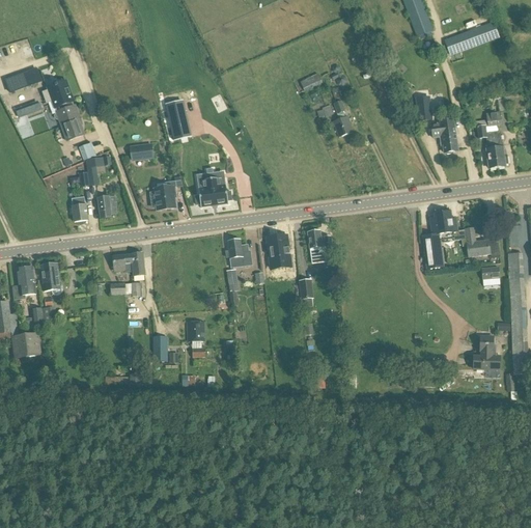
[(403,0),(417,35),(420,34),(421,37),(432,33),(431,30),(432,29),(421,0),(403,0)]
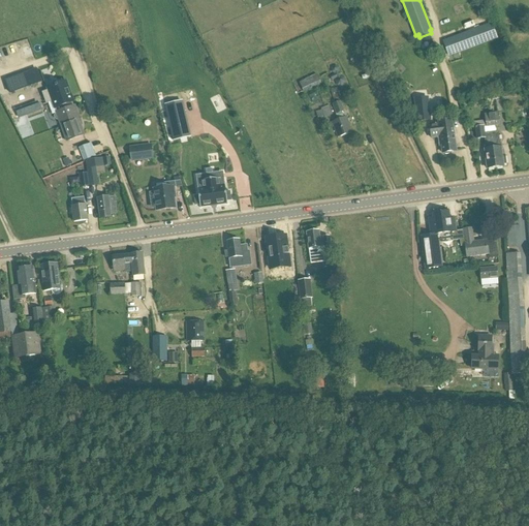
[(449,53),(489,38),(483,24),(444,38),(447,48),(443,50),(445,55),(449,53)]
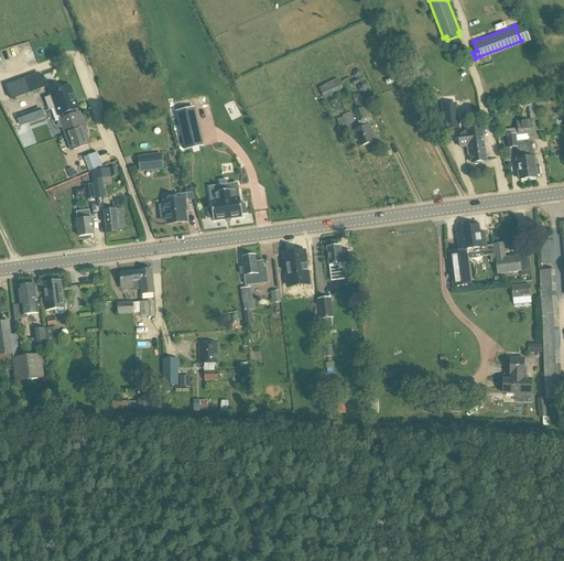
[(361,74),(360,74),(361,69),(357,66),(353,68),(353,73),(356,76),(351,78),(354,83),(357,82),(356,84),(358,88),(362,90),(367,88),(369,84),(367,79),(362,78),(361,74)]
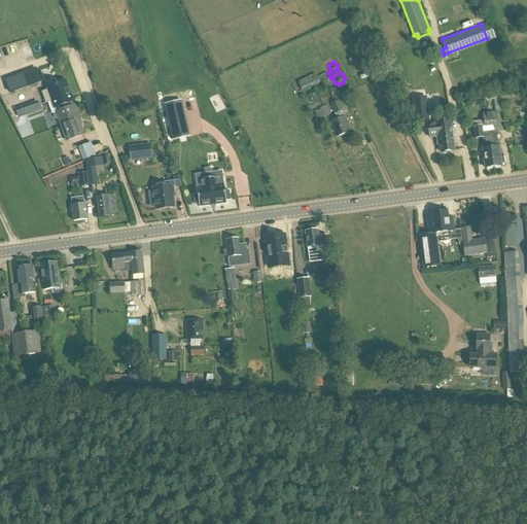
[(37,67),(5,78),(9,90),(41,78),(37,67)]
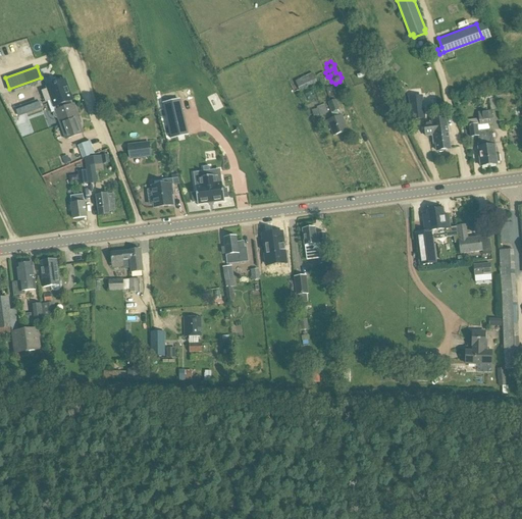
[(294,80),(299,89),(316,80),(312,70),(294,80)]
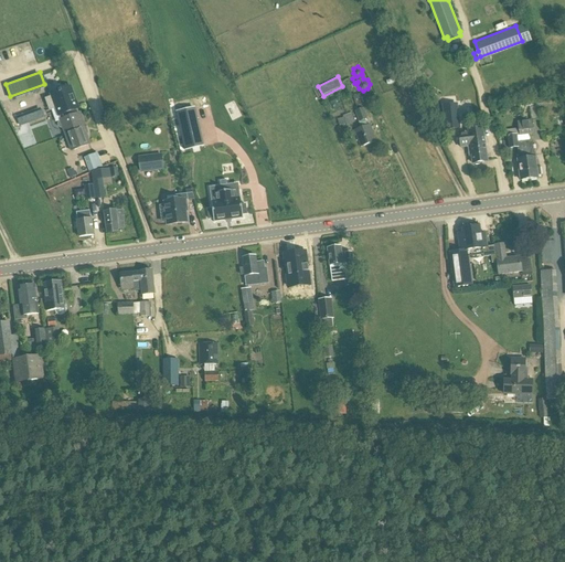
[(59,114),(59,113),(63,112),(64,116),(78,110),(77,106),(74,98),(76,98),(71,84),(66,85),(66,83),(60,85),(61,87),(51,92),(52,94),(45,96),(49,108),(55,106),(59,114)]
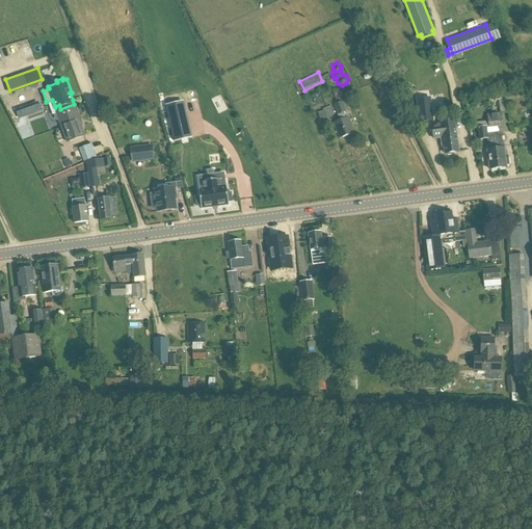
[(430,96),(418,97),(420,120),(432,117),(430,96)]
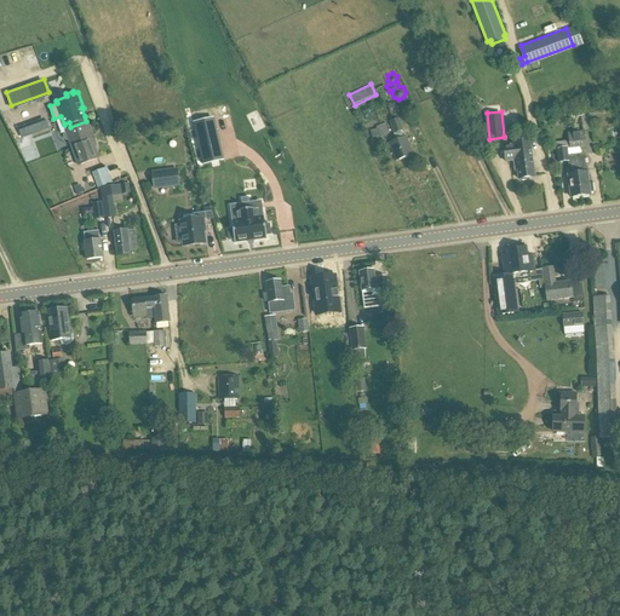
[(583,130),(568,131),(569,139),(570,147),(580,145),(586,144),(584,130),(593,128),(591,114),(581,115),(583,130)]
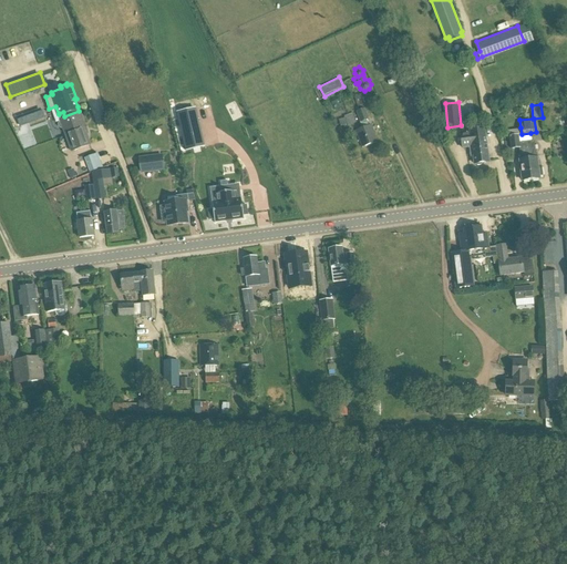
[(177,110),(186,149),(203,144),(194,106),(177,110)]
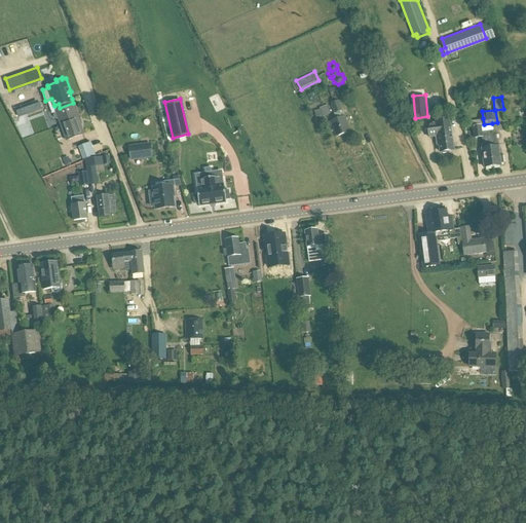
[(341,113),(340,109),(341,109),(338,99),(332,101),(336,115),(341,113)]
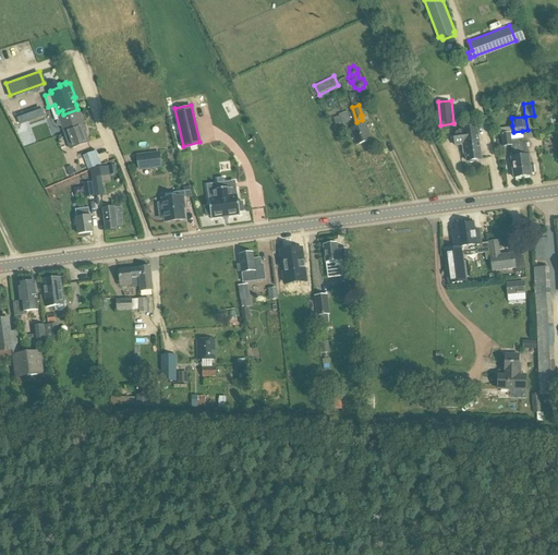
[(88,141),(81,120),(82,119),(79,109),(77,109),(63,115),(59,116),(59,117),(58,118),(58,119),(58,120),(58,121),(58,122),(59,123),(60,123),(61,123),(70,147),(88,141)]
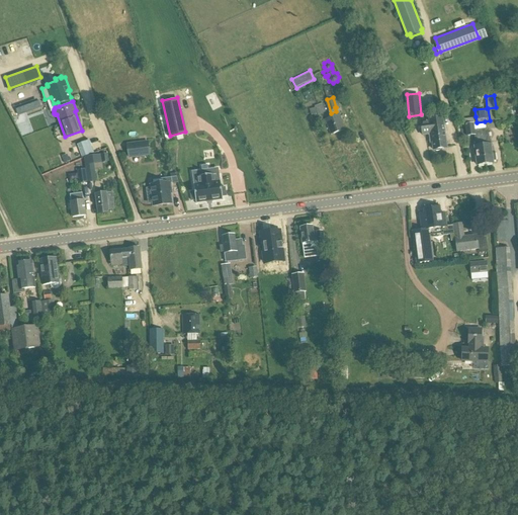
[(318,111),(325,109),(322,101),(315,103),(315,105),(310,107),(312,112),(318,110),(318,111)]
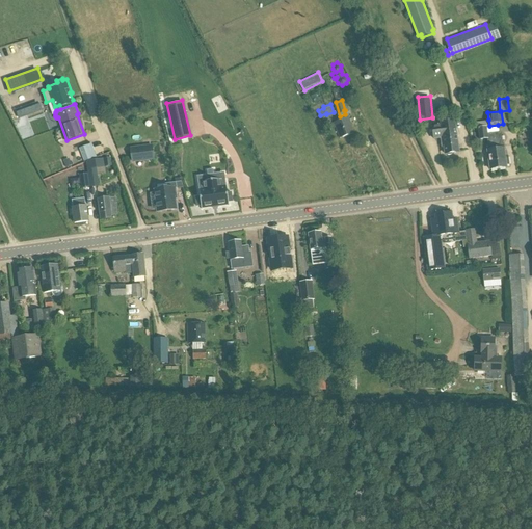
[(348,115),(334,121),(339,136),(353,131),(348,115)]
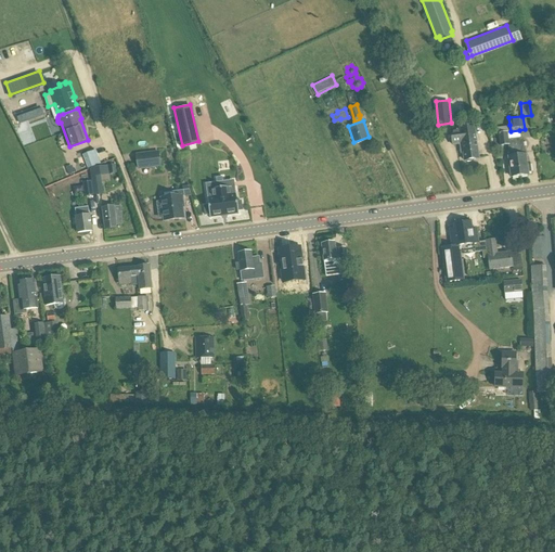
[(475,138),(474,132),(473,123),(456,125),(456,127),(448,128),(450,142),(460,141),(462,151),(463,151),(464,158),(478,156),(476,138),(475,138)]
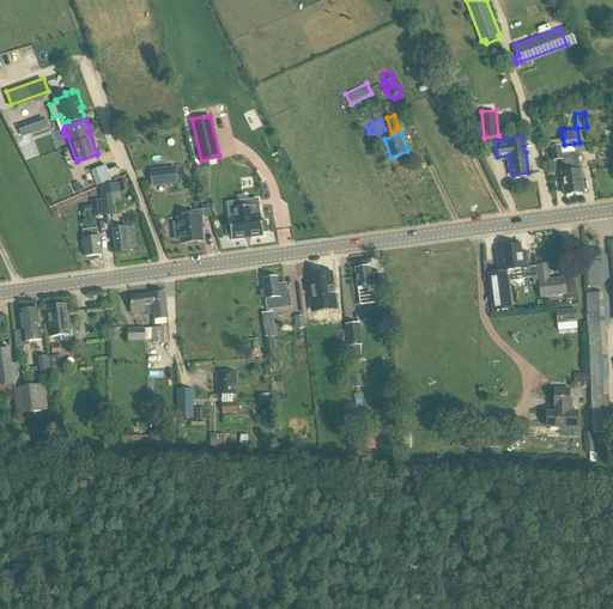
[(563,138),(551,139),(553,158),(562,157),(563,164),(562,164),(563,170),(562,170),(564,193),(574,192),(575,192),(571,170),(572,170),(571,163),(570,157),(570,151),(569,151),(562,152),(560,145),(564,145),(563,138)]
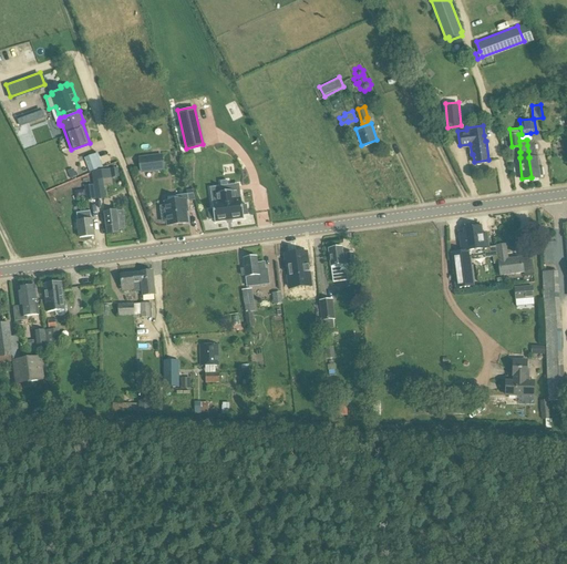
[(532,139),(527,140),(527,145),(528,151),(529,157),(528,157),(532,177),(539,176),(539,175),(544,174),(543,164),(538,165),(537,155),(536,155),(534,139),(532,139)]
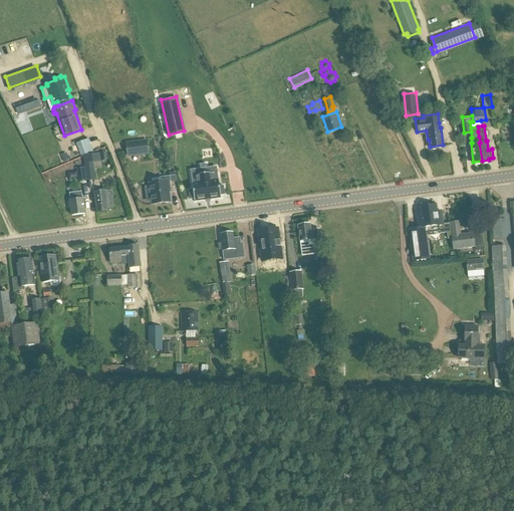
[(92,150),(87,137),(77,141),(81,154),(92,150)]
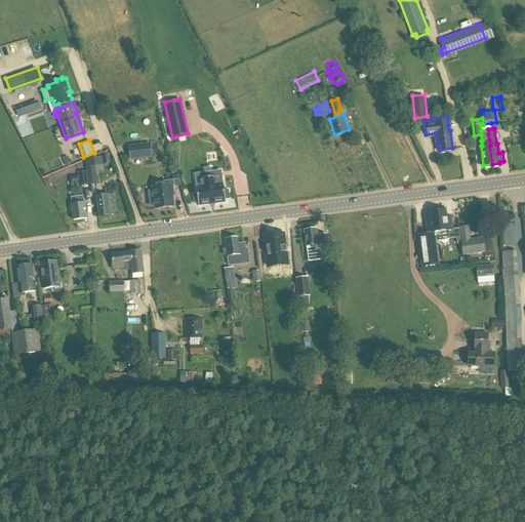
[(129,145),(131,158),(152,155),(150,143),(129,145)]
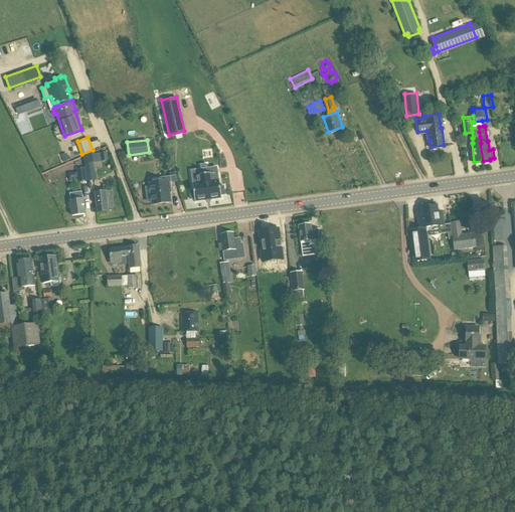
[(100,151),(83,154),(87,178),(96,177),(94,167),(92,167),(91,159),(101,158),(100,151)]
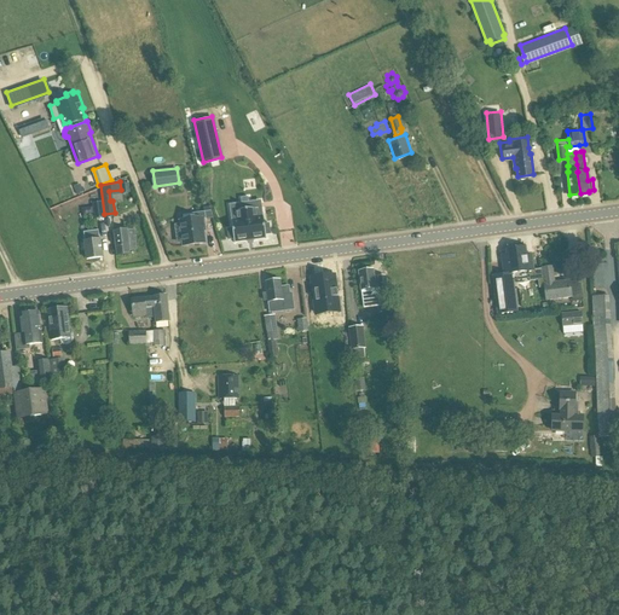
[(102,199),(92,201),(94,216),(104,215),(102,199)]
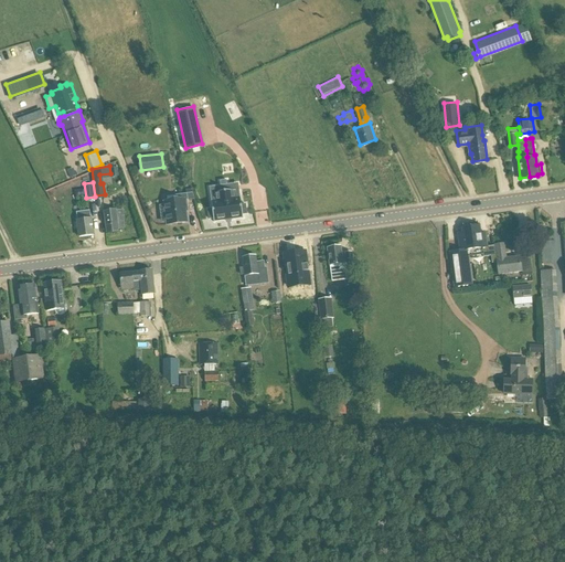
[(213,215),(213,219),(223,216),(223,218),(233,215),(243,214),(242,212),(246,211),(245,201),(241,202),(240,187),(227,189),(227,182),(220,182),(221,189),(210,191),(212,205),(208,207),(209,216),(213,215)]
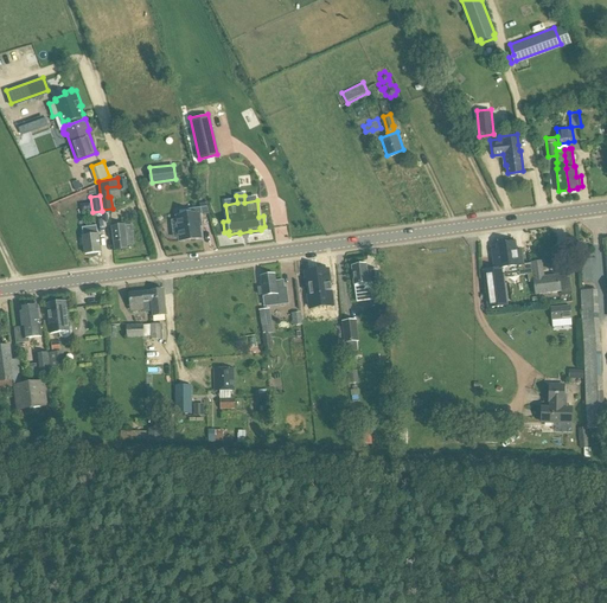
[(200,205),(193,206),(193,212),(177,215),(177,217),(173,218),(172,219),(173,233),(176,236),(179,235),(180,238),(200,236),(199,224),(202,223),(199,212),(202,212),(200,205)]
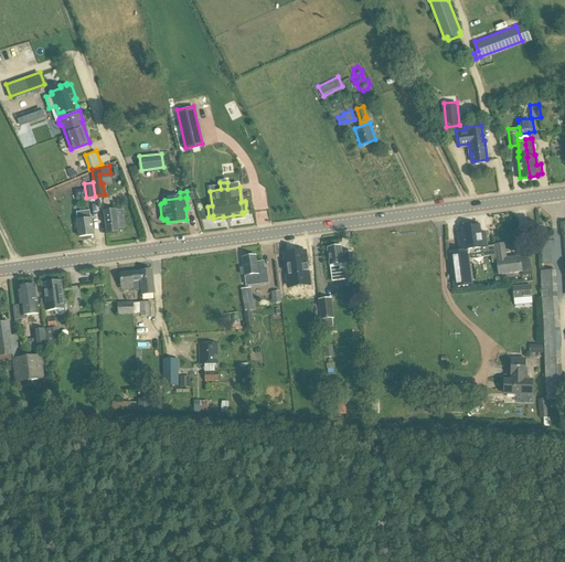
[(91,216),(89,208),(76,210),(77,219),(76,219),(78,234),(93,233),(91,216)]
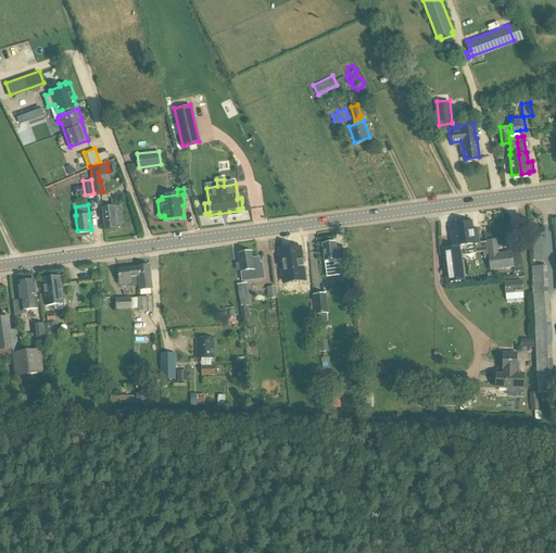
[(114,204),(102,205),(104,227),(116,226),(116,223),(123,223),(122,209),(114,210),(114,204)]
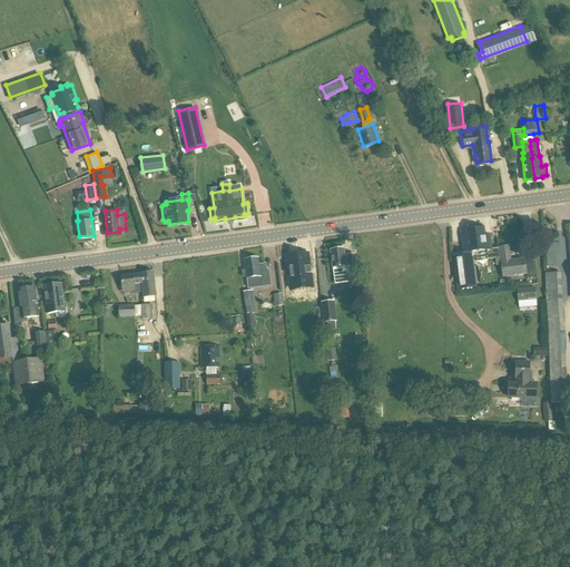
[(461,233),(465,257),(455,258),(460,287),(477,285),(473,256),(488,255),(488,256),(501,255),(500,246),(492,247),(490,234),(484,234),(483,226),(465,228),(467,232),(461,233)]
